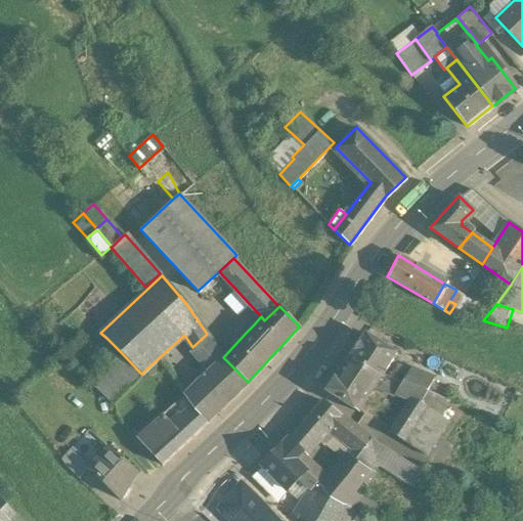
[(248,321),(242,329),(246,333),(253,326),(248,321)]
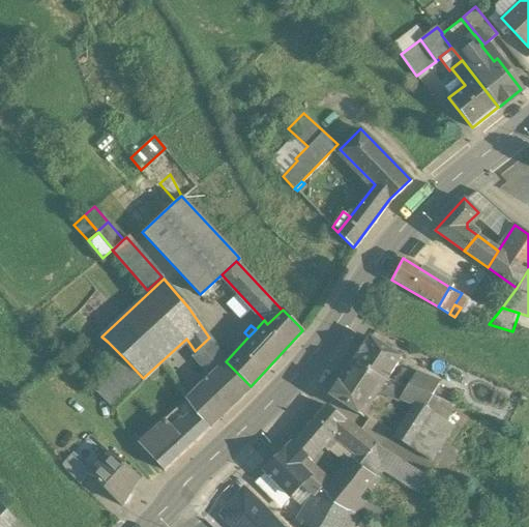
[(400,355),(369,334),(352,359),(384,380),(400,355)]
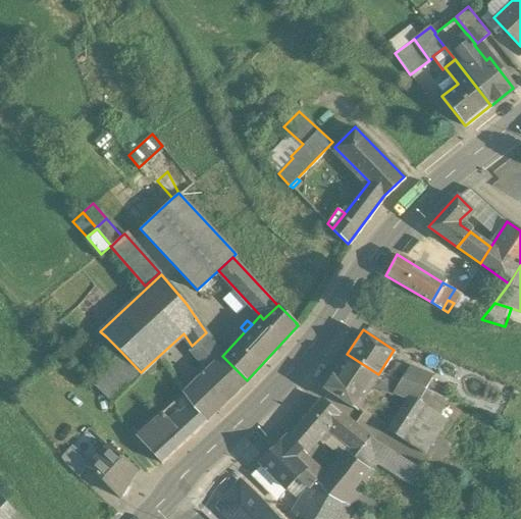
[(208,369),(195,382),(184,394),(189,402),(193,407),(205,419),(247,380),(222,356),(206,332),(192,346),(190,348),(208,369)]
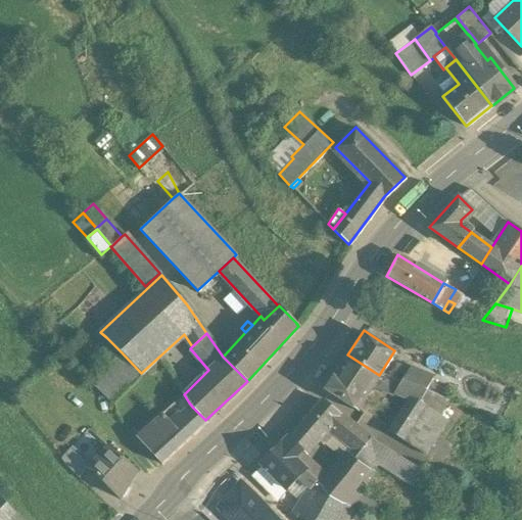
[(121,351),(106,337),(94,348),(108,363),(121,351)]
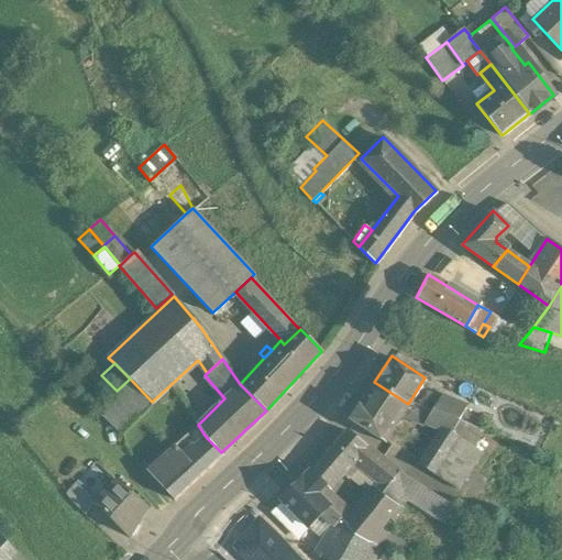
[(152,402),(130,379),(117,391),(98,409),(121,432),(152,402)]
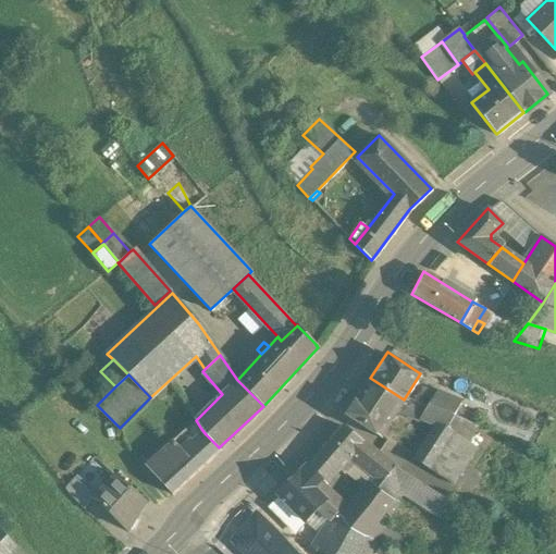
[(404,399),(370,378),(346,414),(380,435),(404,399)]
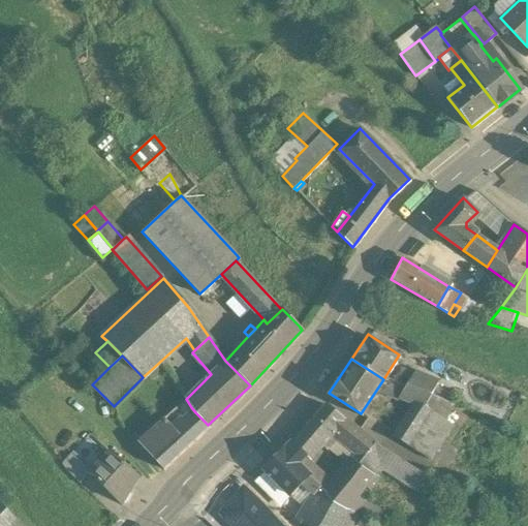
[(413,371),(401,367),(395,379),(406,382),(413,371)]
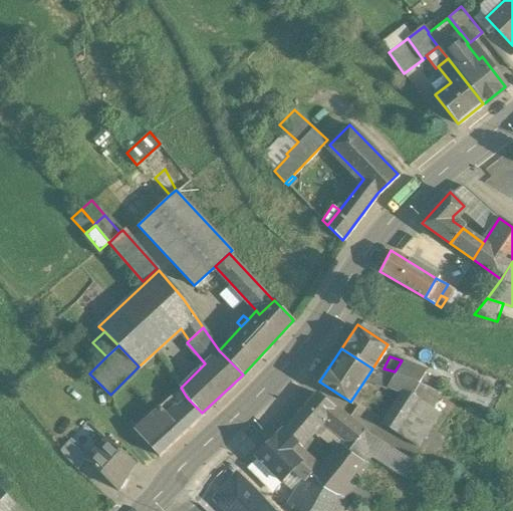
[(426,369),(402,360),(395,371),(418,380),(426,369)]
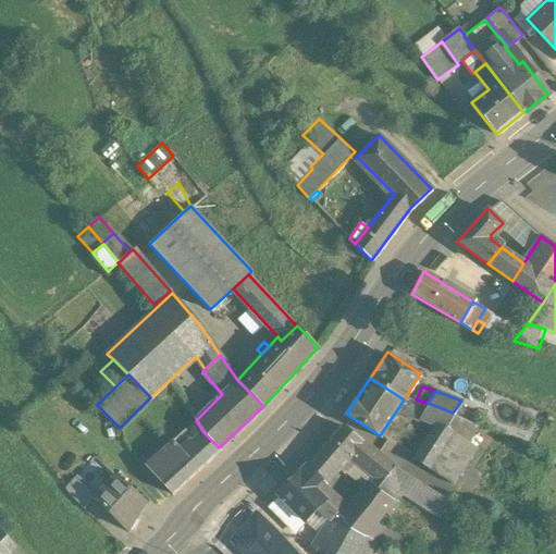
[(453,413),(428,403),(419,416),(436,421),(445,425),(453,413)]
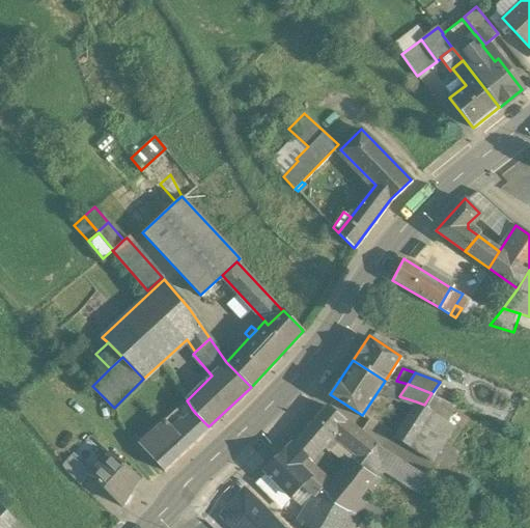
[(424,405),(416,401),(394,435),(410,445),(427,418),(433,411),(424,405)]
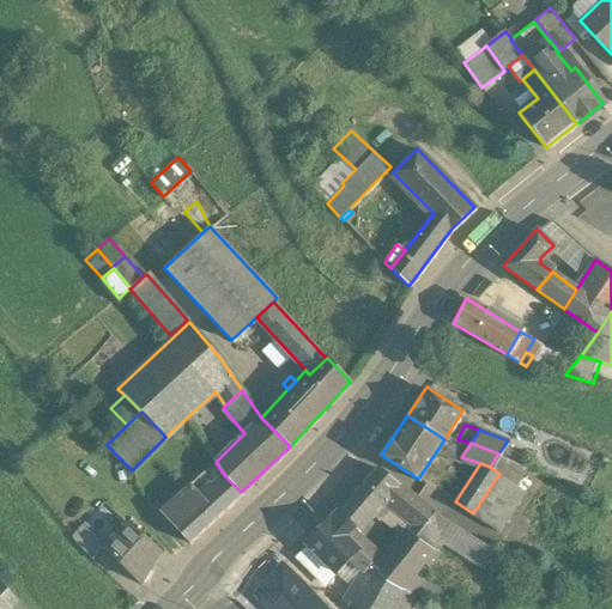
[(407,489),(376,466),(349,498),(364,512),(368,516),(371,512),(377,518),(388,506),(386,505),(389,501),(395,506),(407,489)]
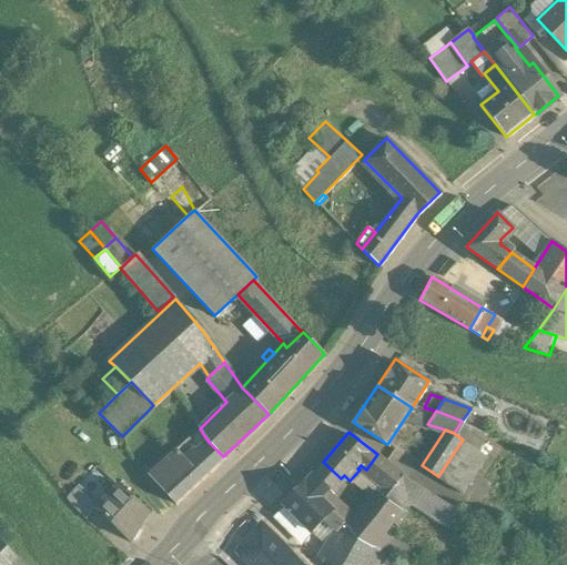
[(210,443),(205,437),(190,451),(195,458),(201,453),(213,466),(223,456),(210,443)]
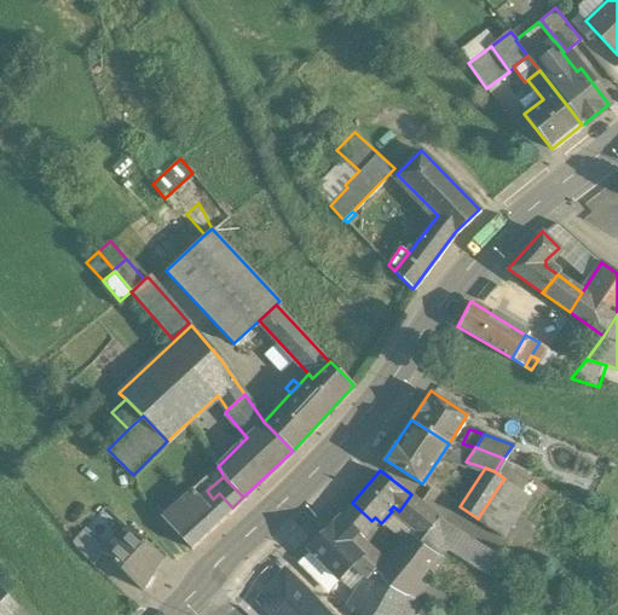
[(207,491),(202,486),(190,497),(195,502),(191,506),(186,506),(169,523),(190,546),(232,508),(219,493),(213,499),(207,491)]
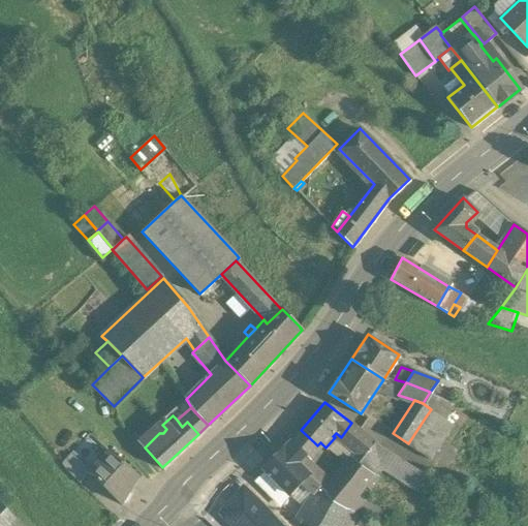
[(426,416),(408,443),(421,451),(438,425),(426,416)]
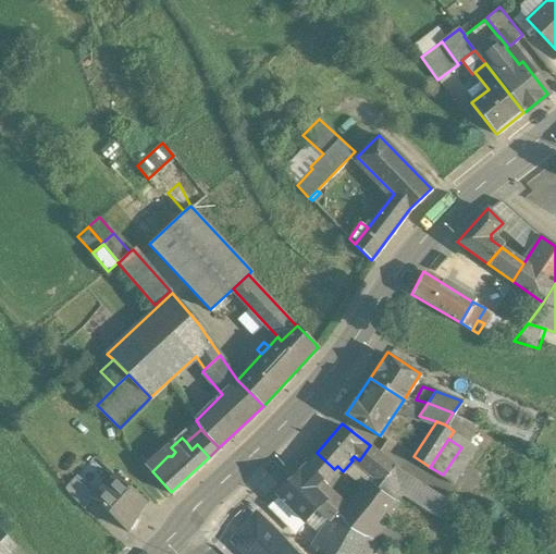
[(370,445),(359,460),(384,480),(396,466),(370,445)]
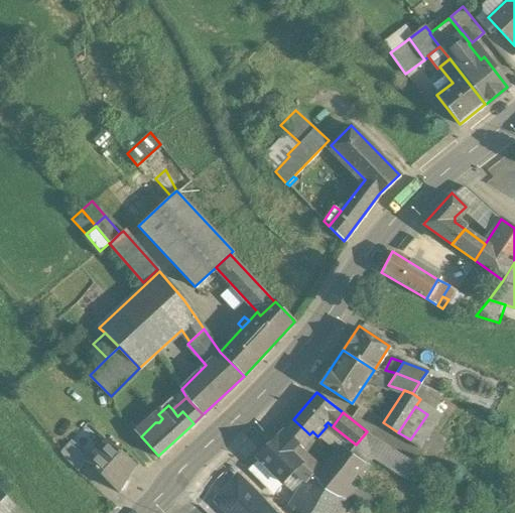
[(293,419),(285,429),(297,442),(306,431),(293,419)]
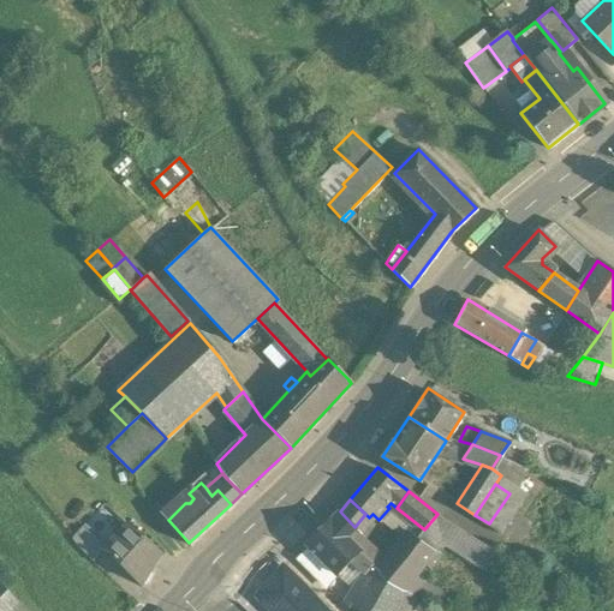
[(340,511),(308,545),(338,573),(352,558),(359,551),(361,550),(346,538),(355,527),(340,511)]
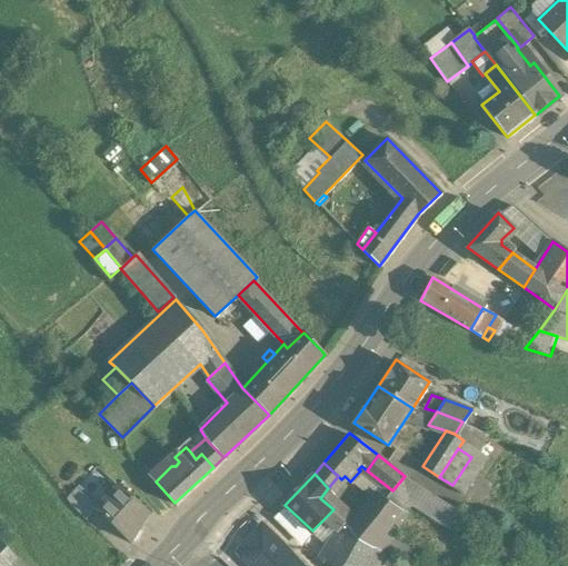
[(405,476),(392,490),(452,530),(465,513),(406,474),(405,476)]
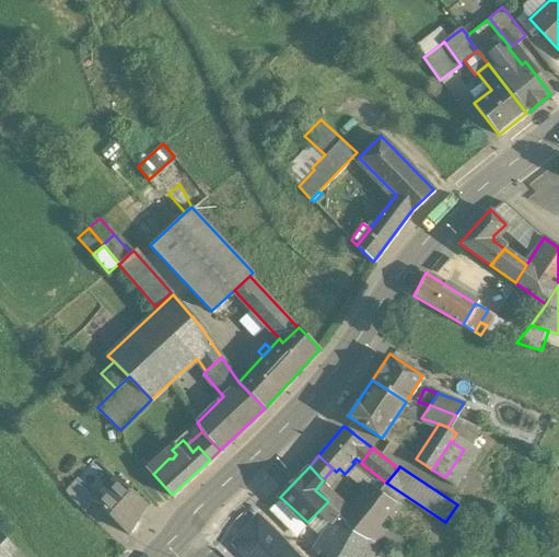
[(146,505),(115,476),(94,500),(125,529),(146,505)]
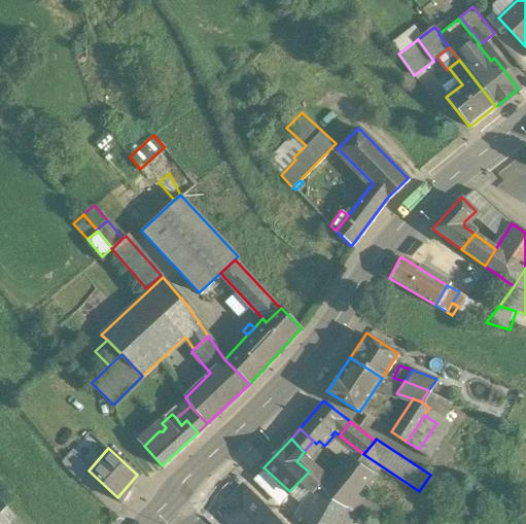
[(86,465),(69,451),(60,460),(64,464),(76,476),(86,465)]
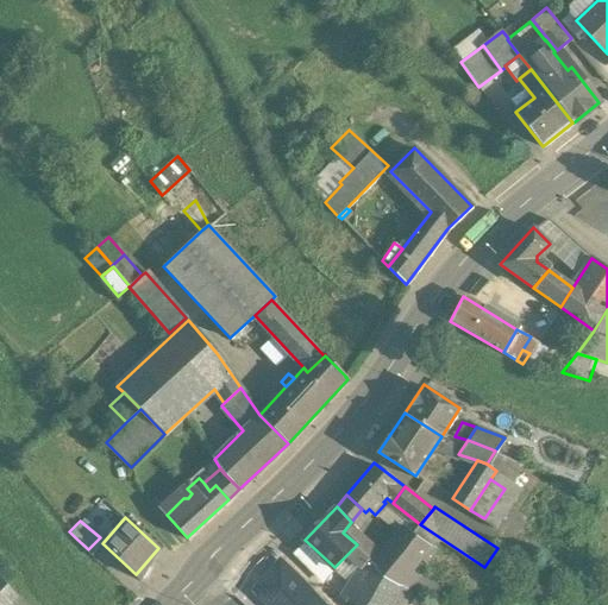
[(386,552),(351,522),(343,533),(357,544),(356,546),(370,556),(377,562),(386,552)]
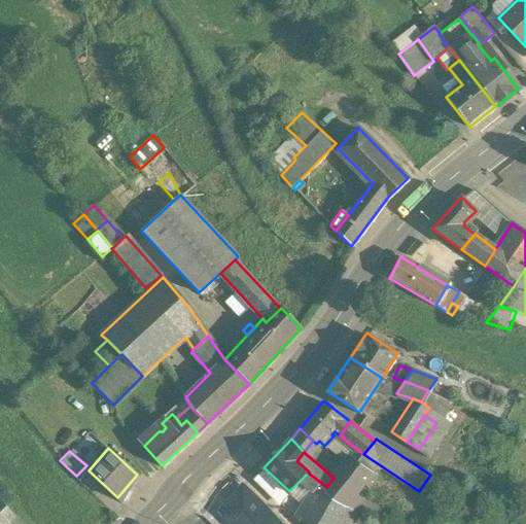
[(326,487),(325,487),(345,504),(354,493),(364,481),(374,470),(354,454),(334,478),(326,487)]
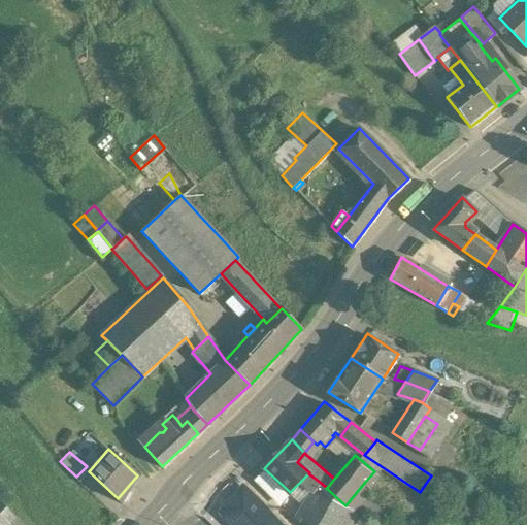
[(290,492),(264,468),(256,478),(271,492),(282,501),(290,492)]
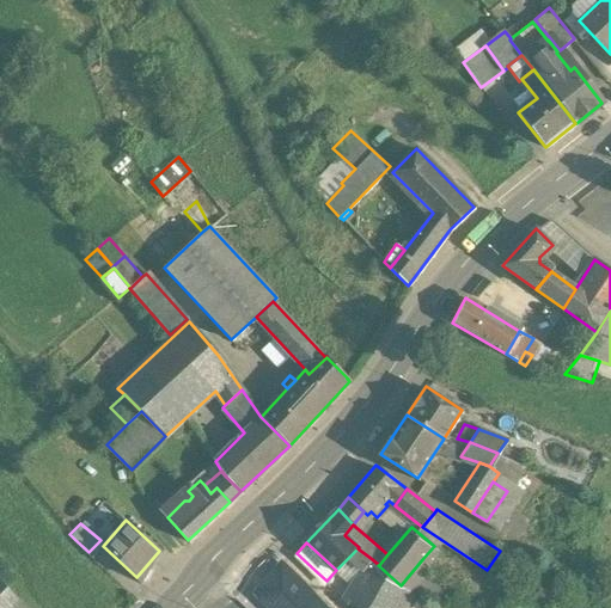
[(434,546),(423,558),(431,564),(441,552),(434,546)]
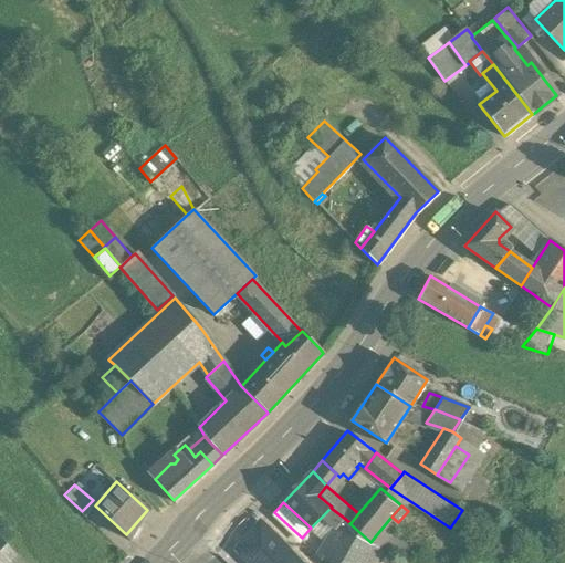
[(344,518),(331,508),(324,514),(337,525),(344,518)]
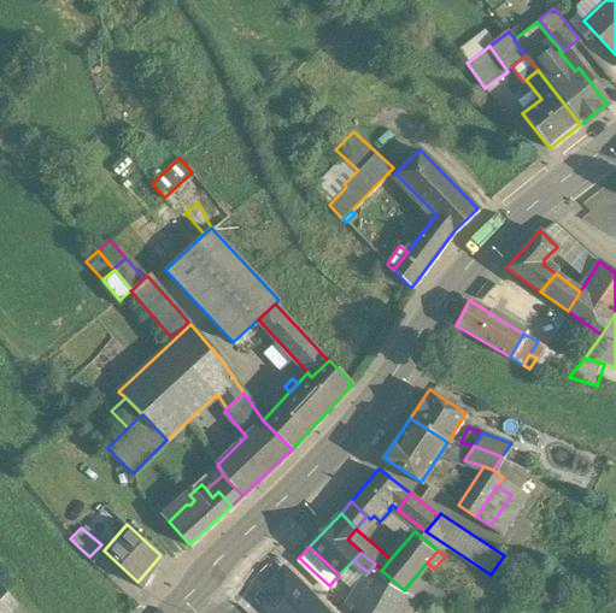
[(382,570),(375,564),(368,572),(358,583),(365,589),(355,602),(368,612),(383,612),(387,611),(404,590),(381,570),(382,570)]
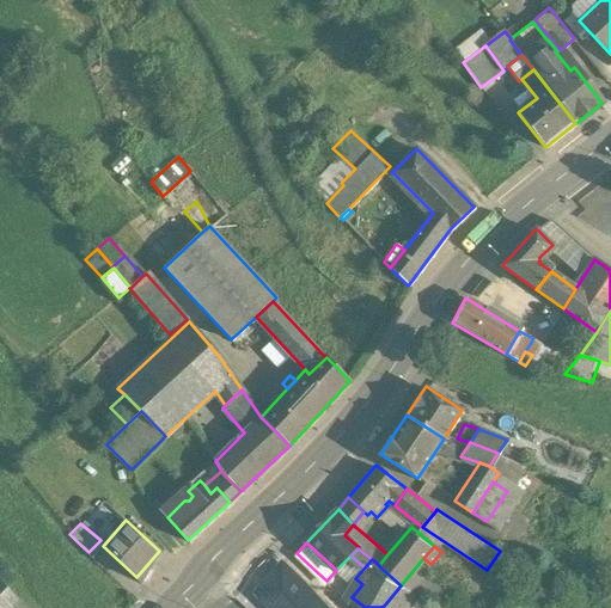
[(328,607),(281,562),(254,589),(273,607),(328,607)]
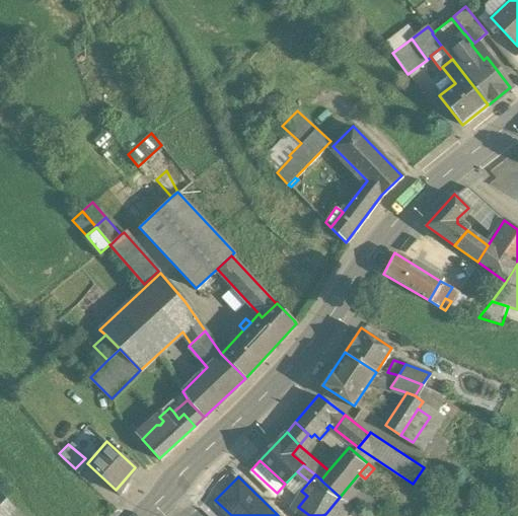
[(349,486),(340,497),(349,501),(356,492),(349,486)]
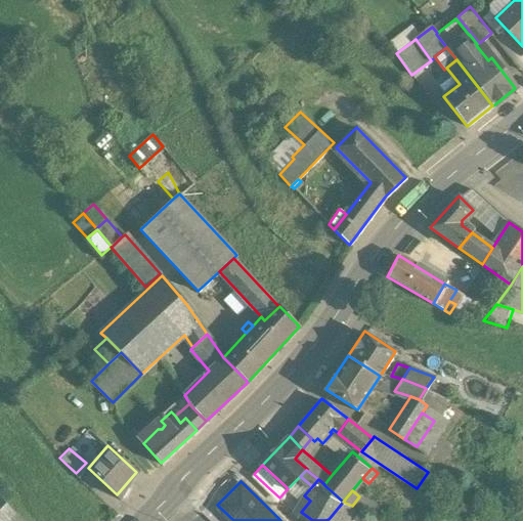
[(10,520),(17,514),(0,495),(0,520),(10,520)]
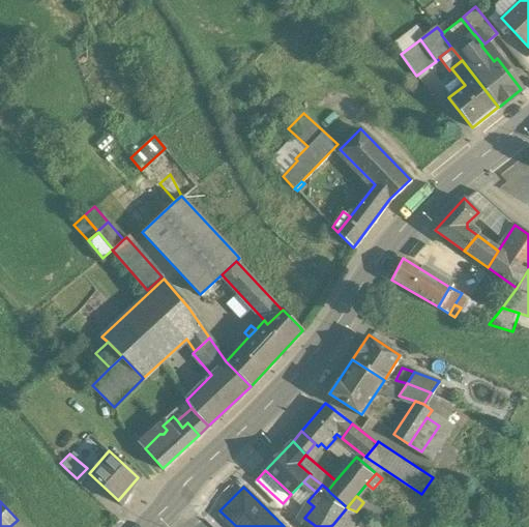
[(356,511),(347,507),(332,525),(334,526),(349,526),(361,514),(356,511)]
